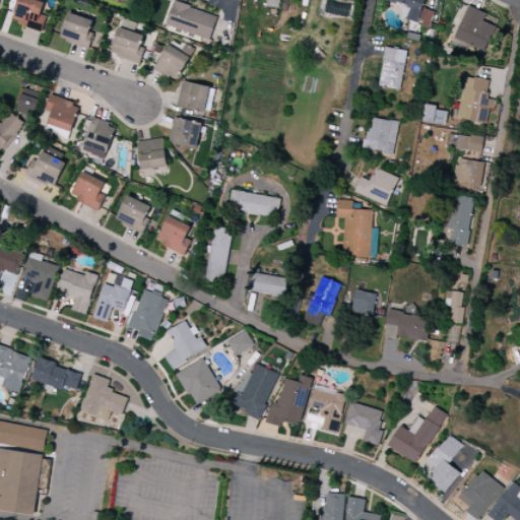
[(41,15),(45,3),(36,0),(18,0),(11,22),(42,31),(47,16),(41,15)]
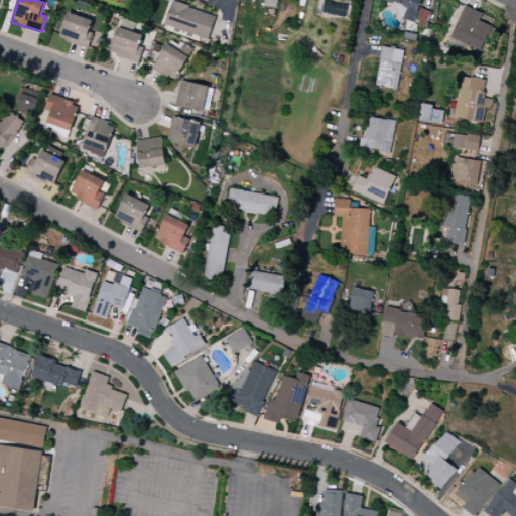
[(383,0),(407,7),(403,19),(414,23),(420,0),(383,0)]
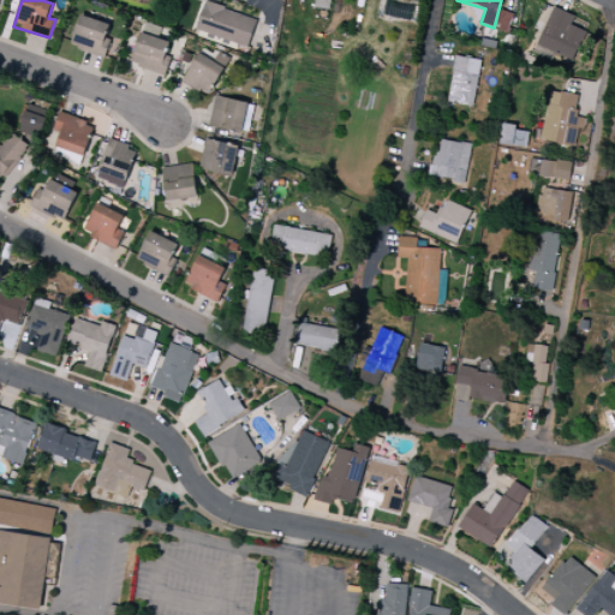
[(249,46),(256,17),(203,4),(196,33),(249,46)]
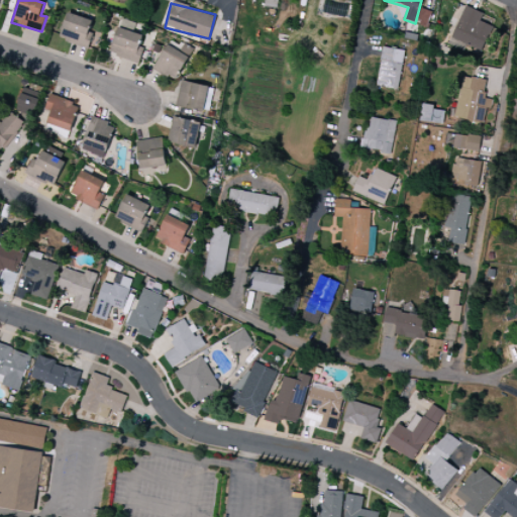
[(450,39),(479,53),(494,19),(466,6),(450,39)]
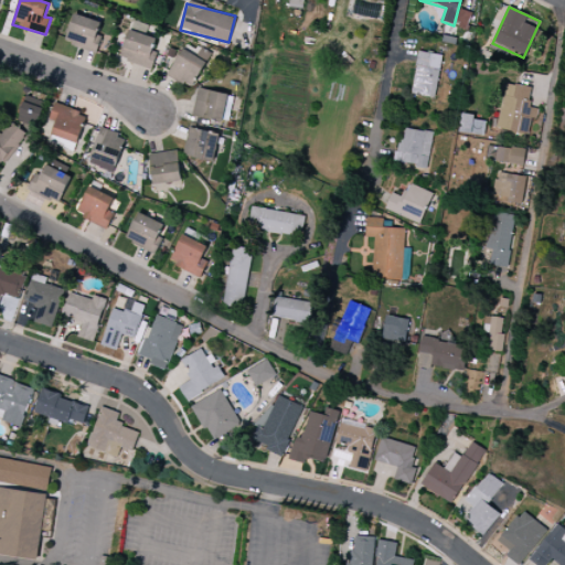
[(472,13),(460,9),(454,24),(467,29),(472,13)]
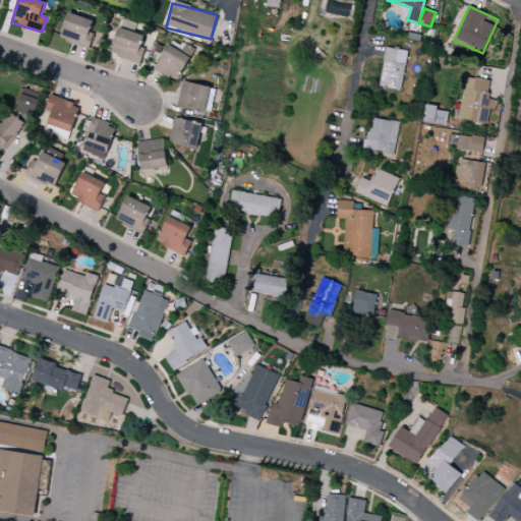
[(94,21),(67,13),(59,40),(90,49),(94,34),(90,33),(94,21)]
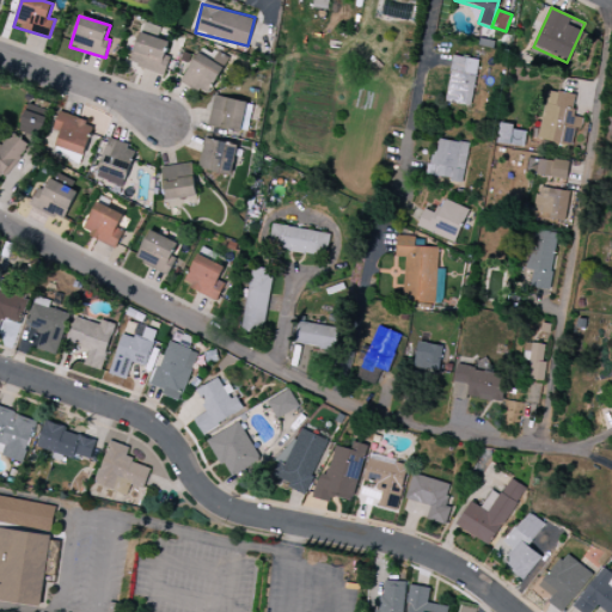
[(165,74),(170,56),(165,56),(169,42),(158,38),(160,26),(141,23),(130,66),(165,74)]
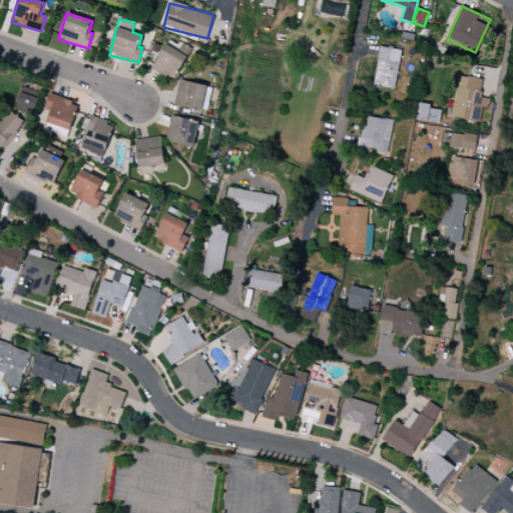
[(181,45),(178,50),(164,44),(152,69),(176,80),(190,49),(181,45)]
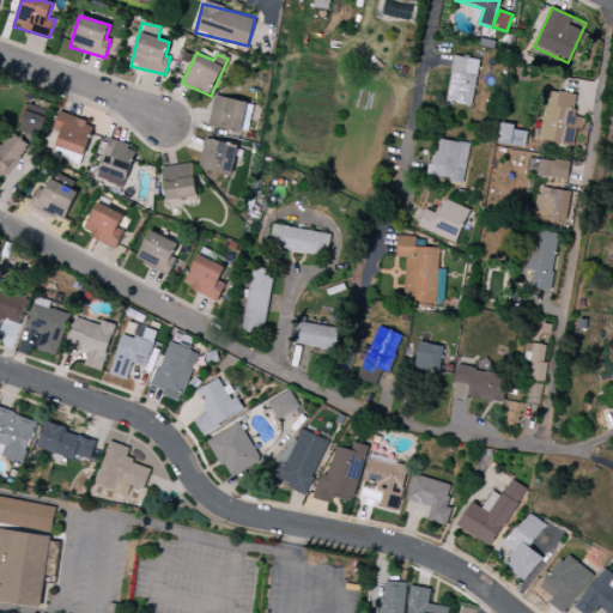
[(445,102),(472,107),(480,61),(455,56),(445,102)]
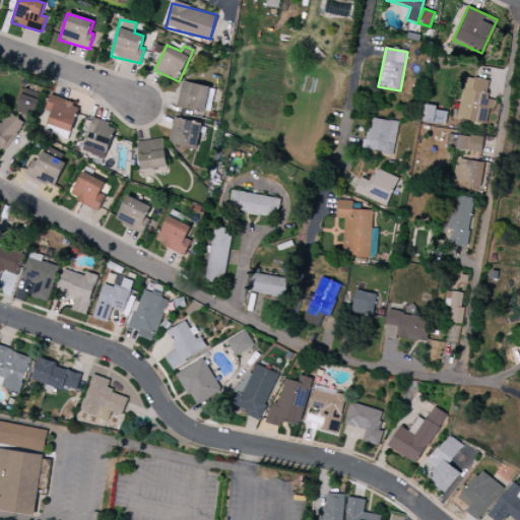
[(489,81),(466,77),(457,119),(488,125),(493,101),(485,99),(489,81)]
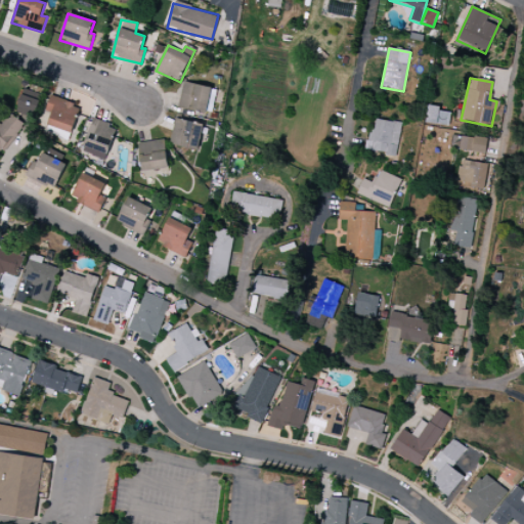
[(178,106),(211,114),(216,89),(183,82),(178,106)]
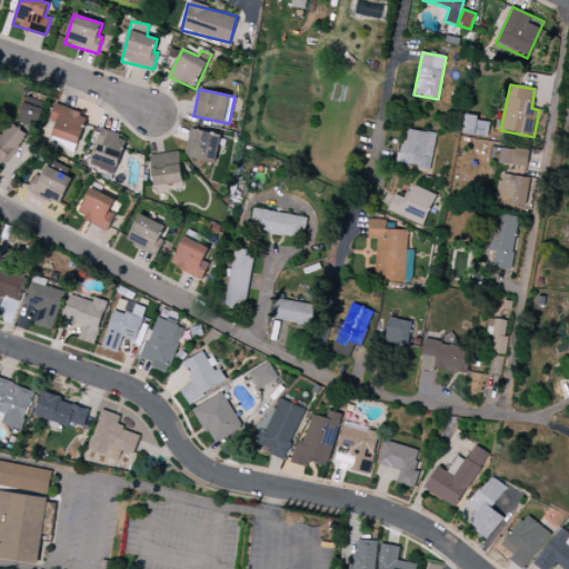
[(46,102),(25,97),(18,122),(38,128),(46,102)]
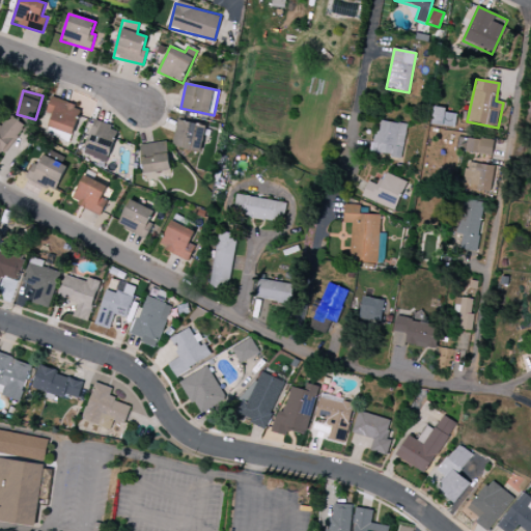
[(48,127),(72,136),(82,108),(51,98),(47,110),(53,112),(48,127)]
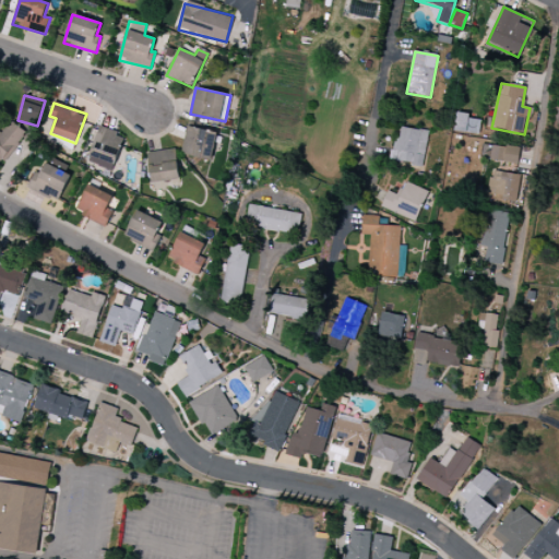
[(479,134),(480,120),(470,119),(470,114),(456,113),(454,132),(479,134)]
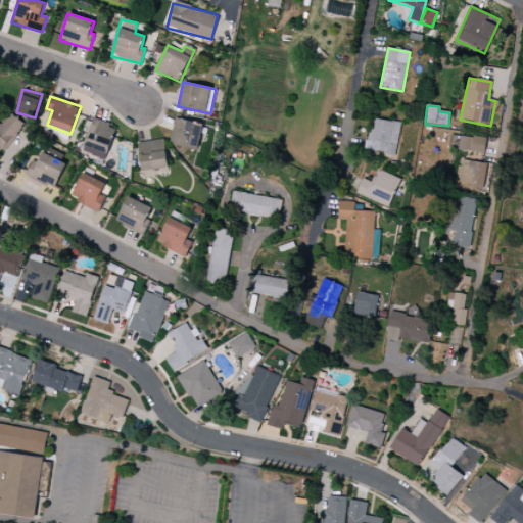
[(197,150),(202,125),(175,119),(169,144),(197,150)]
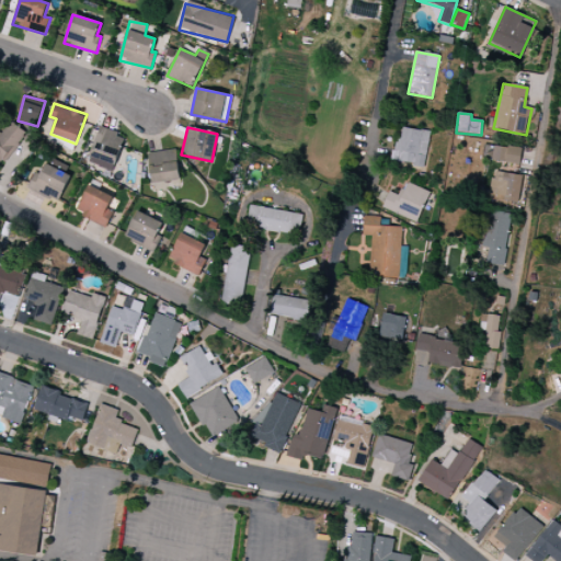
[(430,132),(399,127),(393,162),(424,167),(430,132)]
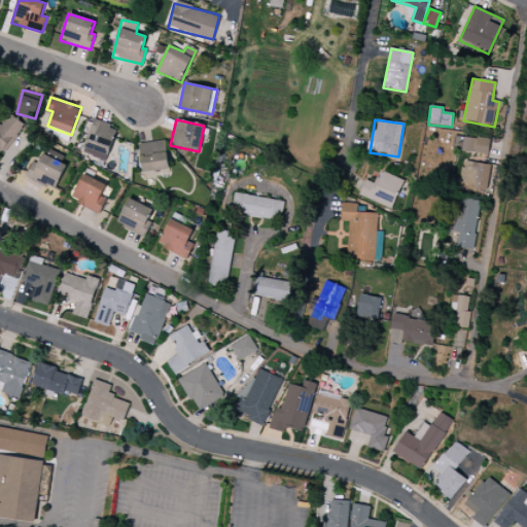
[(107,161),(116,128),(93,120),(82,153),(107,161)]
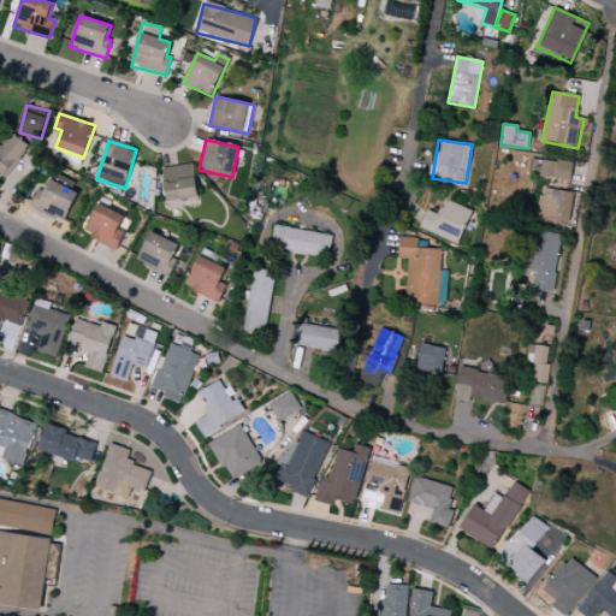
[(529,176),(570,179),(572,163),(531,159),(529,176)]
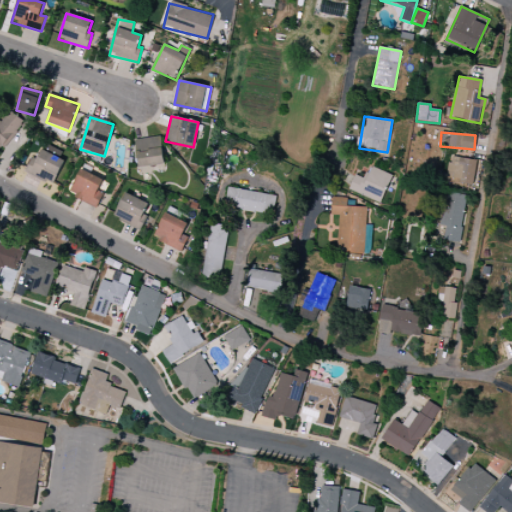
[(164,165),(161,137),(136,139),(138,168),(164,165)]
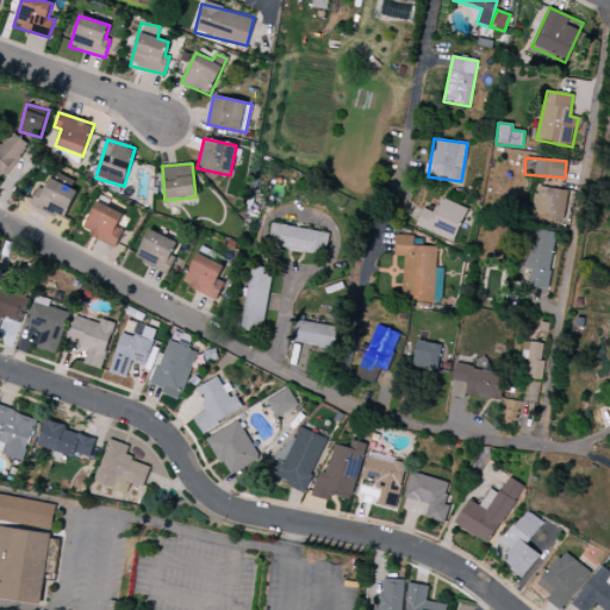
[(31,205),(64,221),(78,192),(45,176),(31,205)]
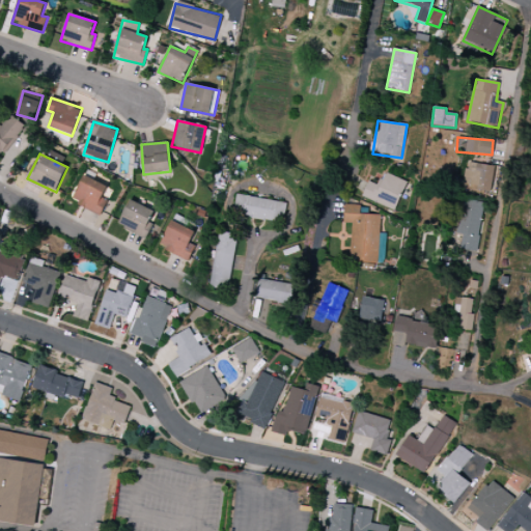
[(476,190),(492,192),(496,166),(467,162),(464,184),(477,186),(476,190)]
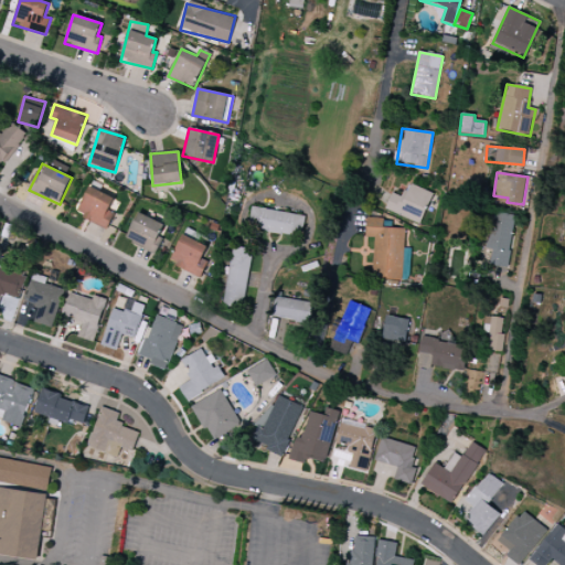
[(385,209),(419,224),(433,194),(412,184),(405,199),(392,193),(385,209)]
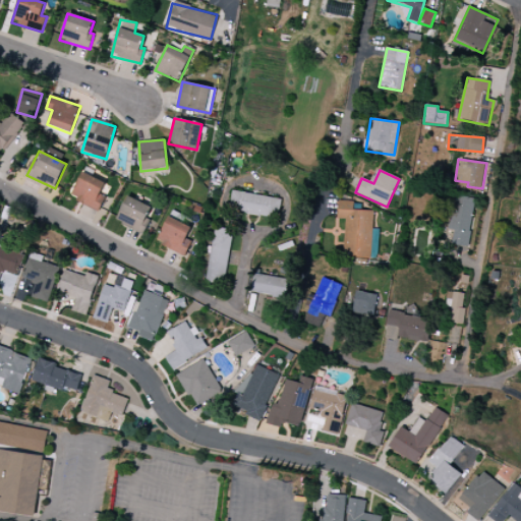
[(100,194),(105,181),(80,173),(71,199),(100,210),(104,196),(100,194)]
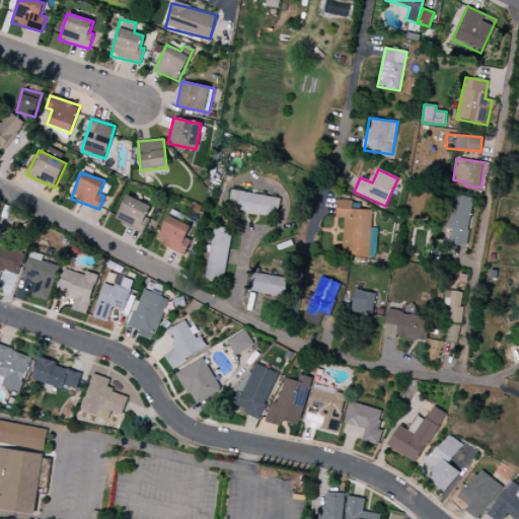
[(227,209),(275,219),(279,199),(231,190),(227,209)]
